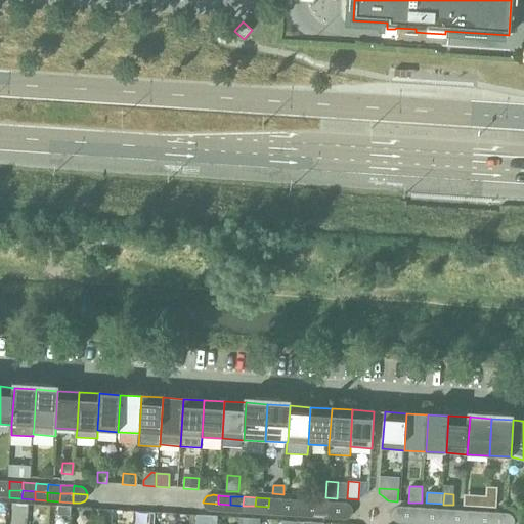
[(281,499),(269,498),(268,507),(280,508),(281,499)]
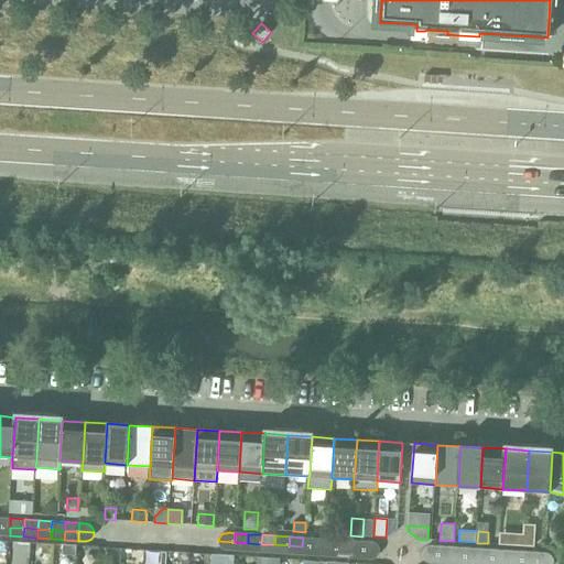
[(308,546),(323,548),(323,539),(310,538),(308,546)]
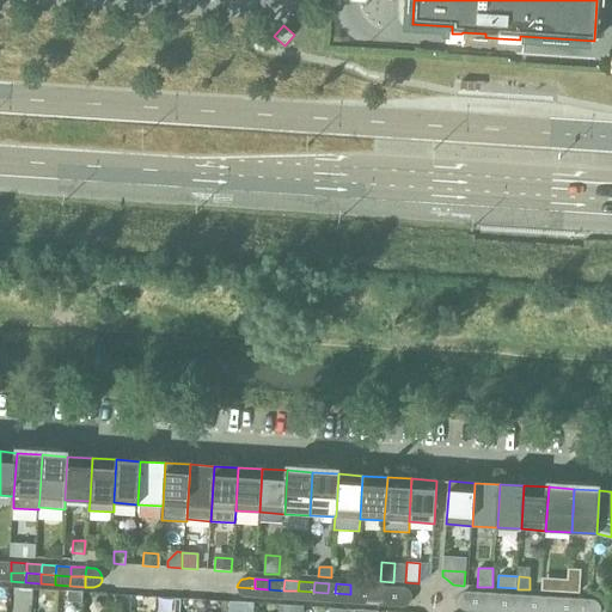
[(365,595),(365,586),(350,585),(350,594),(365,595)]
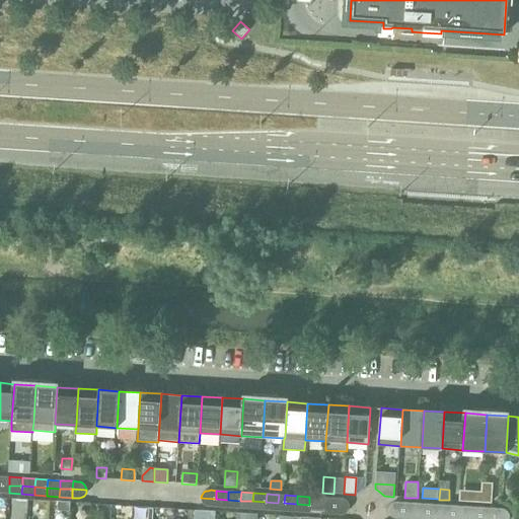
[(309,505),(321,506),(322,497),(309,497),(309,505)]
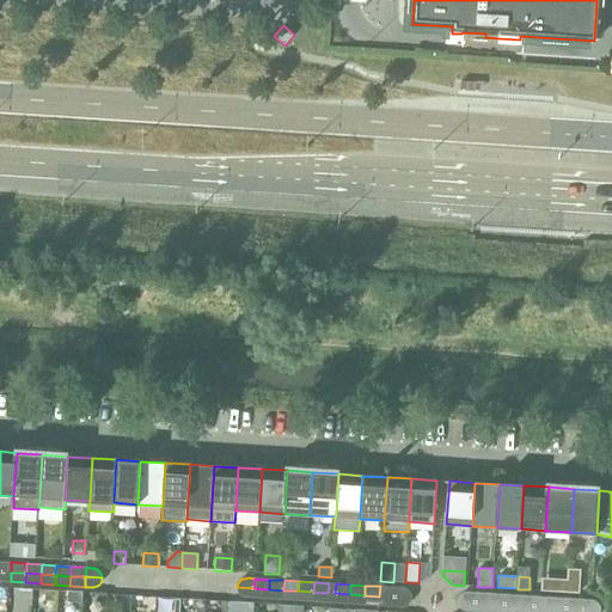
[(396,597),(396,587),(380,586),(379,597),(396,597)]
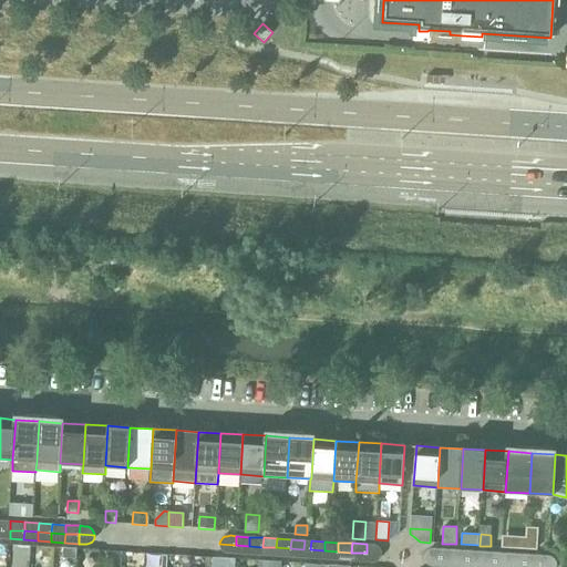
[(235,554),(236,545),(219,544),(219,546),(220,548),(223,550),(225,553),(227,553),(235,554)]
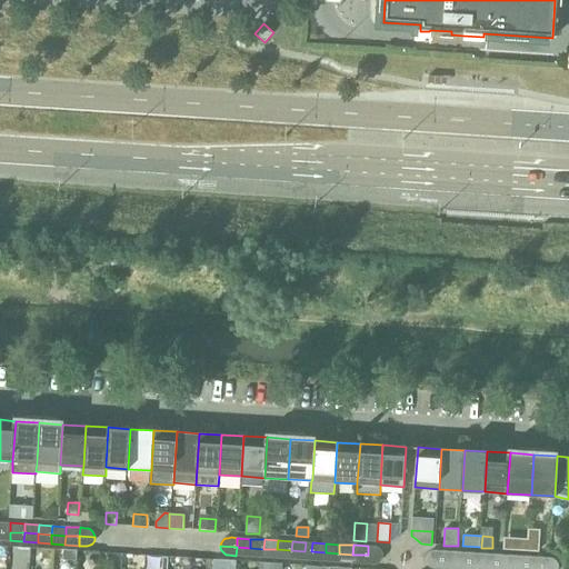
[(373,547),(368,546),(368,555),(382,556),(382,555),(382,552),(380,550),(378,548),(377,547),(373,547)]
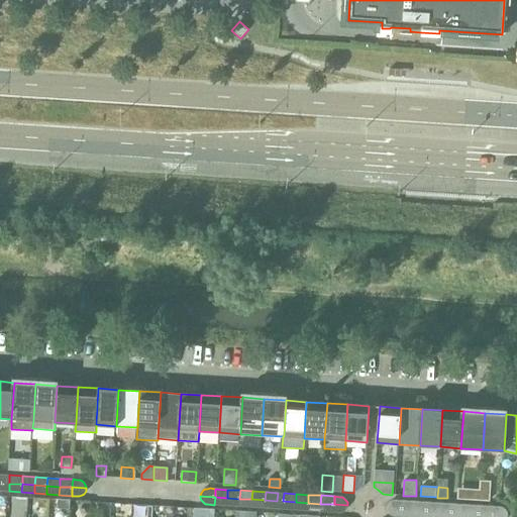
[(227,498),(215,497),(214,505),(226,505),(227,498)]
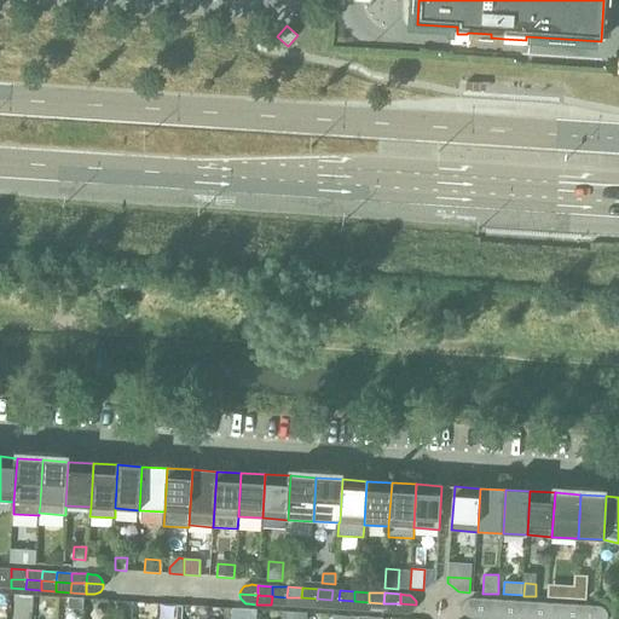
[(46,596),(46,607),(59,608),(59,597),(46,596)]
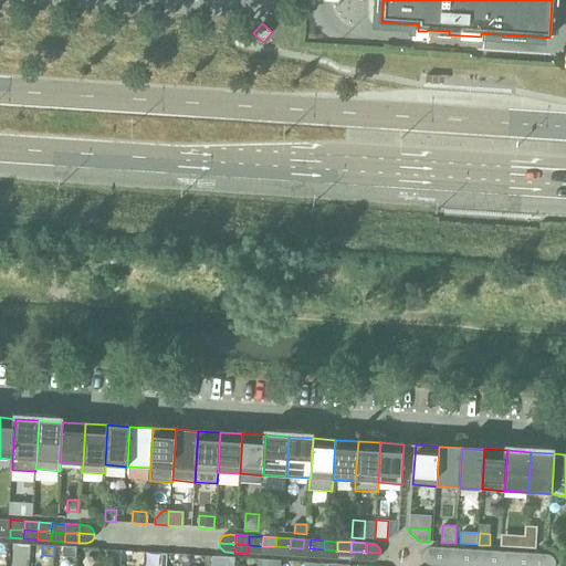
[(262,554),(262,546),(249,545),(248,553),(262,554)]
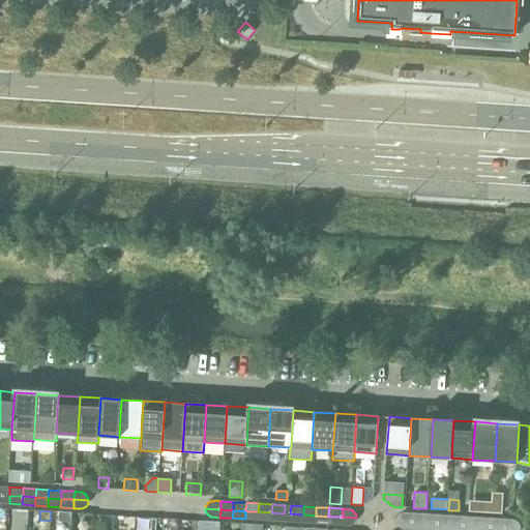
[(59,511),(58,521),(71,522),(71,512),(59,511)]
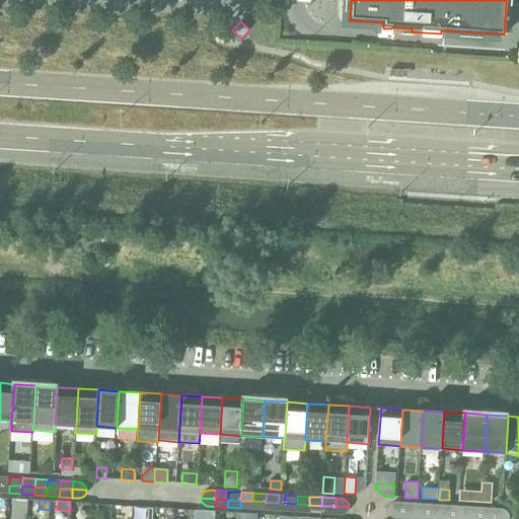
[(252,501),(240,501),(240,508),(252,509),(252,501)]
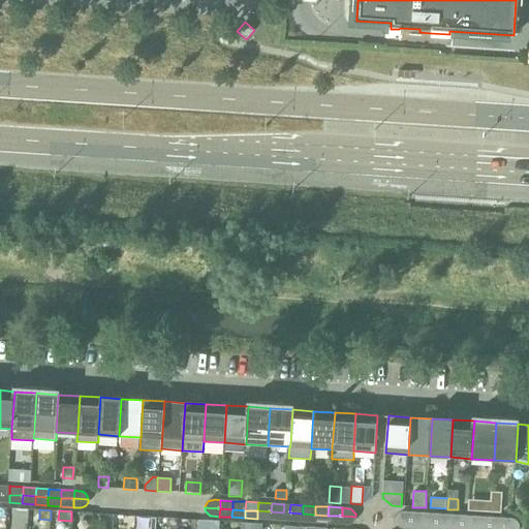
[(271,520),(271,511),(257,510),(257,519),(271,520)]
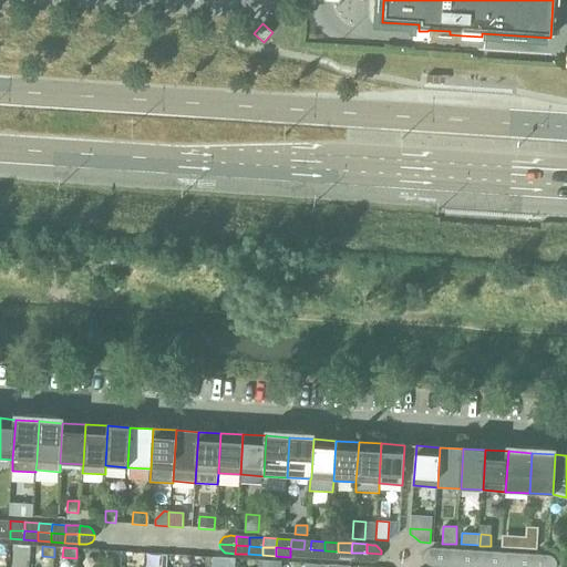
[(290,557),(303,558),(303,549),(290,548),(290,557)]
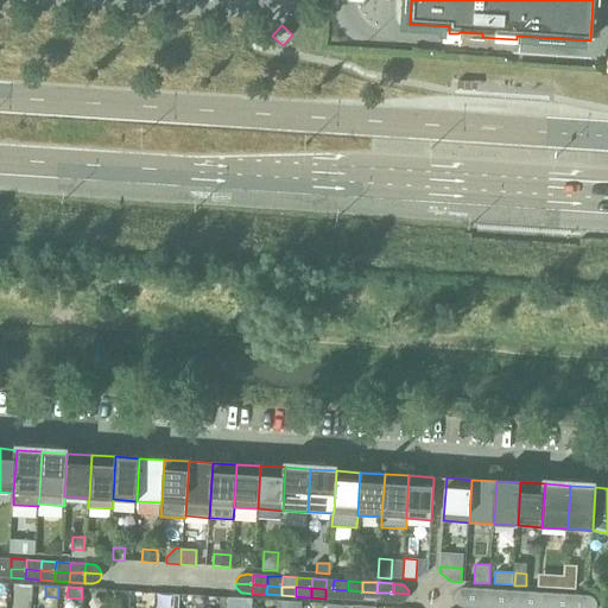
[(474,589),(466,588),(462,588),(460,590),(457,591),(456,594),(455,597),(473,599),(474,589)]
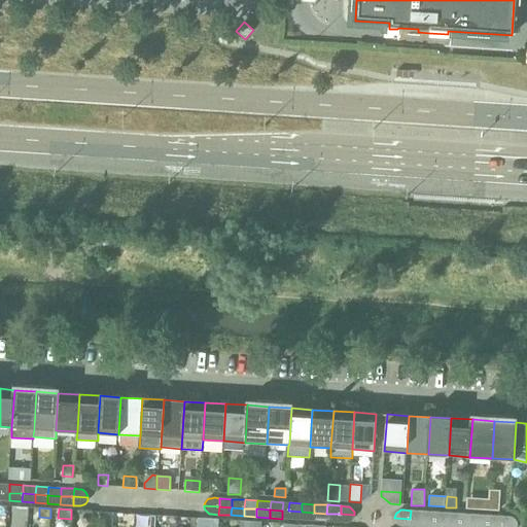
[(302,512),(288,511),(288,519),(301,520),(302,512)]
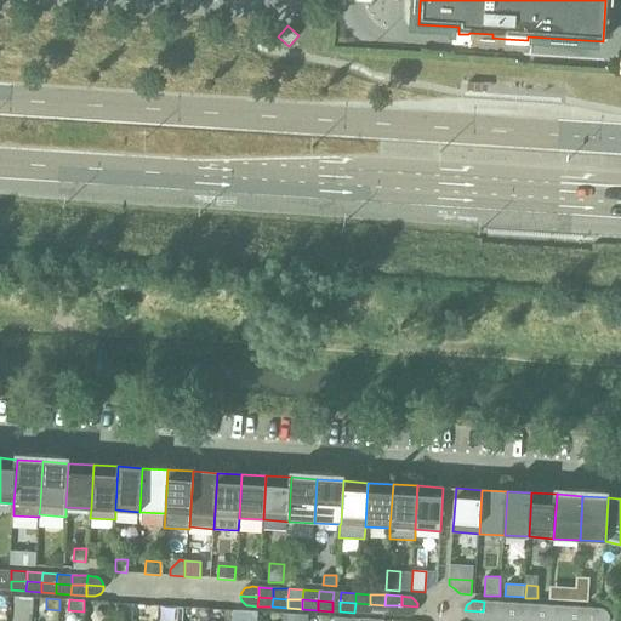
[(497,613),(499,602),(484,602),(483,611),(497,613)]
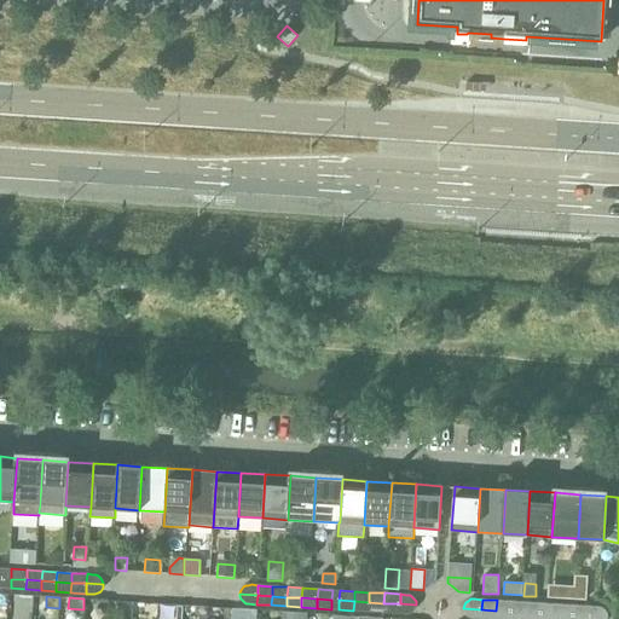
[(496,611),(512,611),(513,601),(497,600),(496,611)]
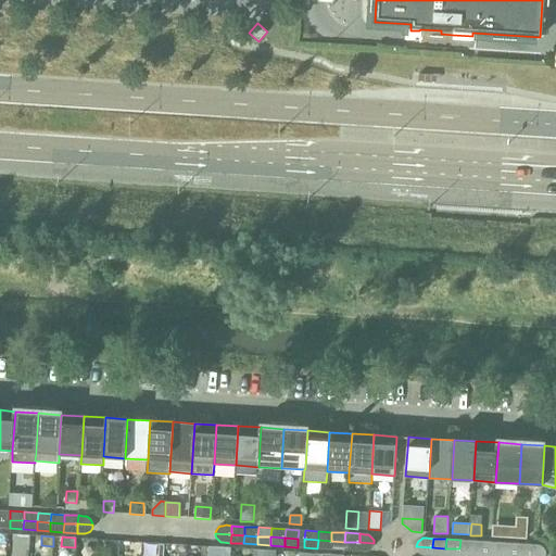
[(318,540),(317,548),(330,550),(331,541),(318,540)]
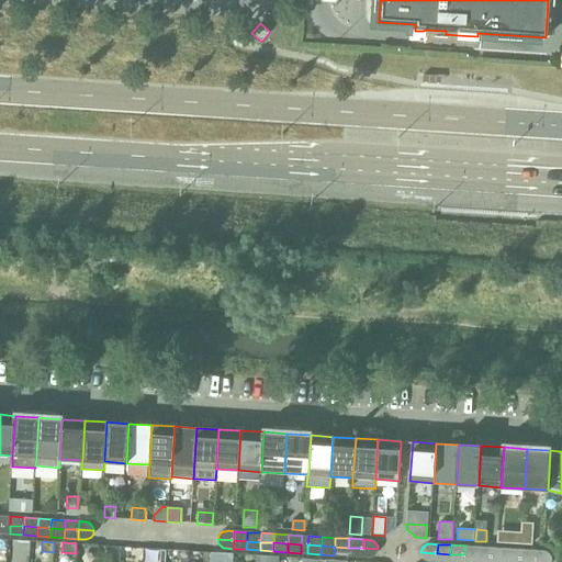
[(478,555),(479,547),(465,546),(464,554),(478,555)]
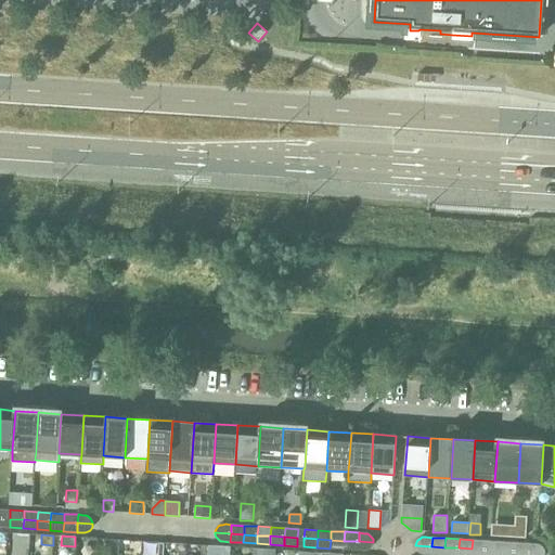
[(344,541),(331,540),(330,549),(344,549),(344,541)]
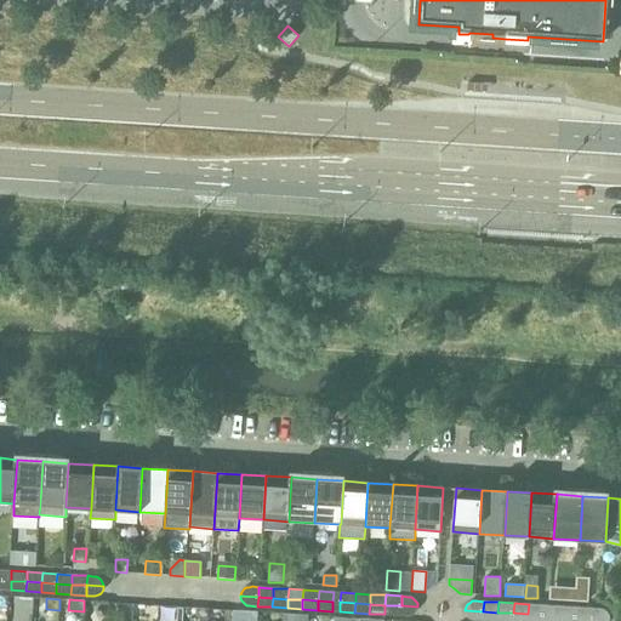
[(528,614),(543,615),(543,605),(529,604),(528,614)]
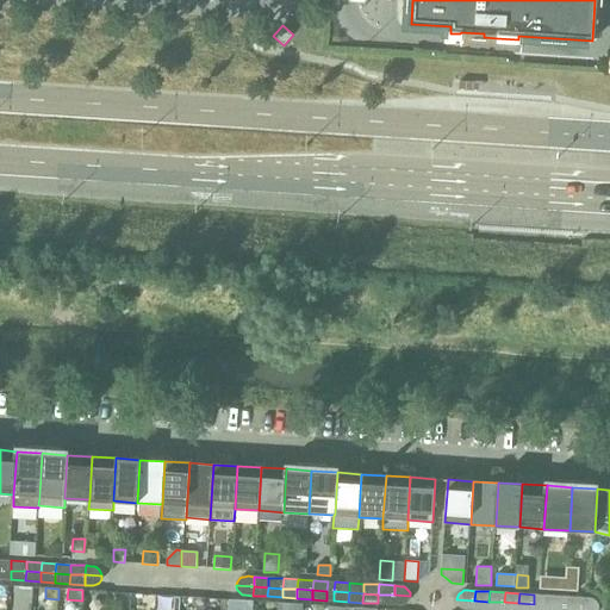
[(378,595),(378,603),(393,604),(394,595),(378,595)]
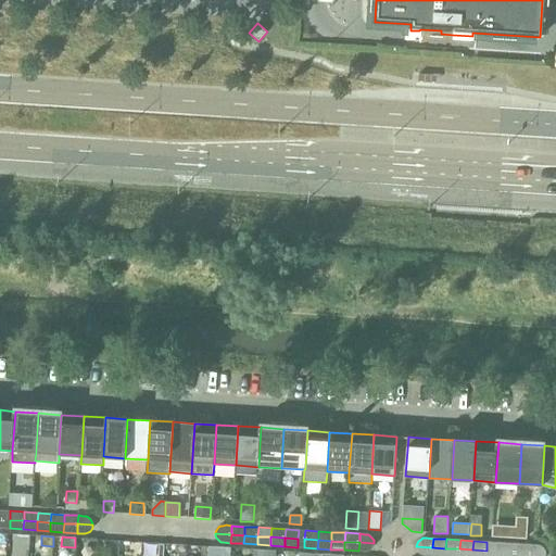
[(374,543),(359,542),(358,551),(366,552),(368,551),(371,548),(373,547),(374,545),(374,543)]
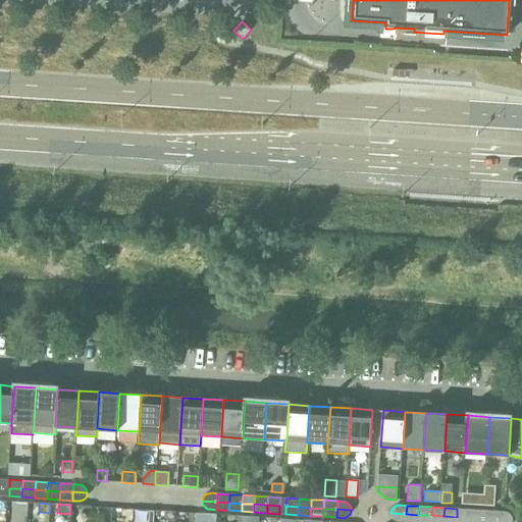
[(471,518),(471,510),(457,509),(457,517),(471,518)]
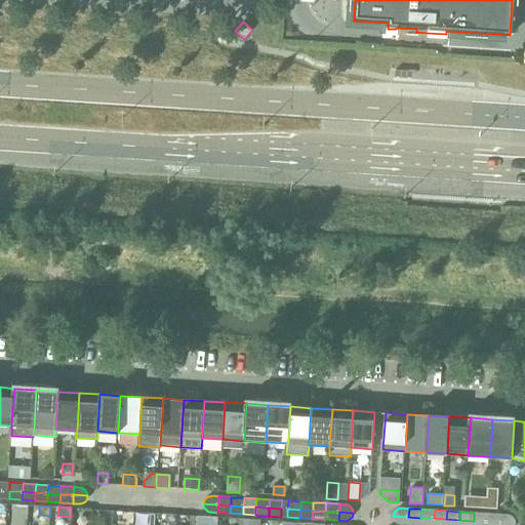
[(474,521),(486,522),(487,513),(474,513),(474,521)]
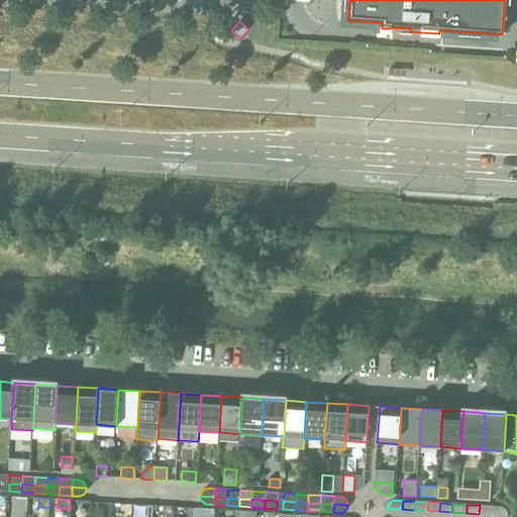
[(493,515),(494,506),(480,505),(479,514),(493,515)]
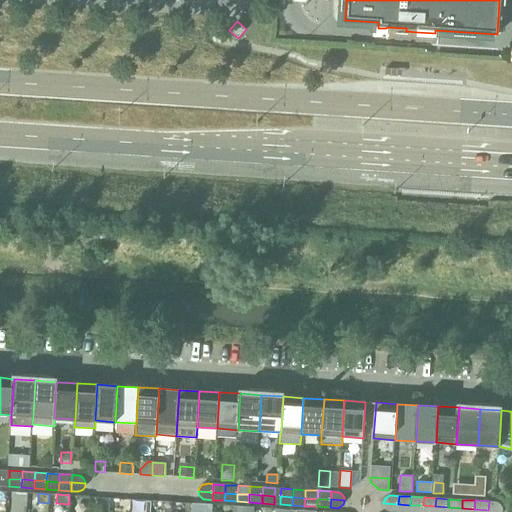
[(495,502),(489,501),(488,510),(502,510),(502,508),(501,506),(499,504),(497,502),(495,502)]
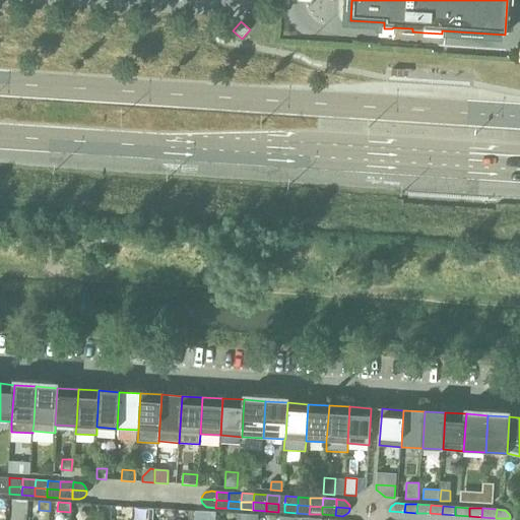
[(404,512),(389,511),(390,513),(390,515),(392,517),(394,518),(396,519),(404,519),(404,512)]
